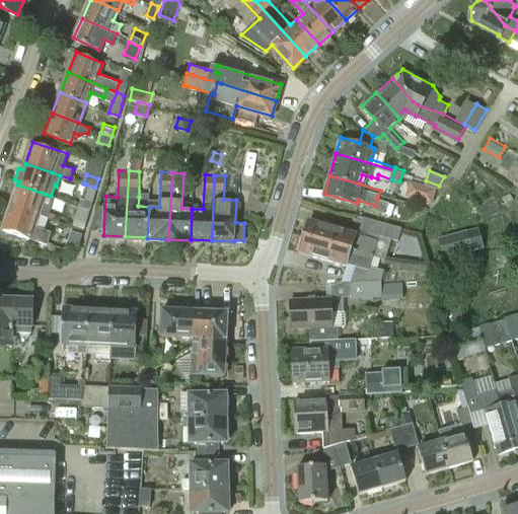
[(17,185),(10,207),(38,215),(45,218),(53,197),(51,196),(45,194),(17,185)]
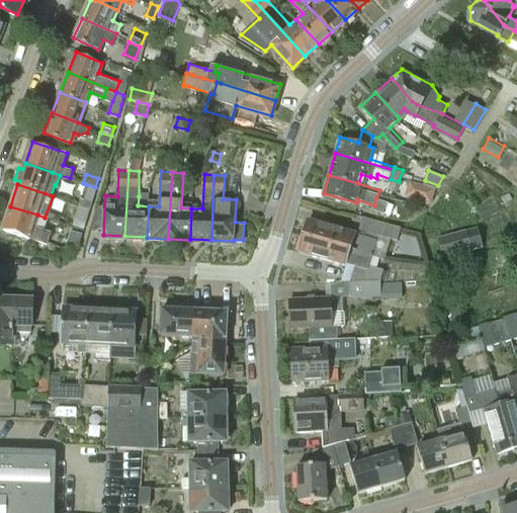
[(79,205),(90,209),(97,188),(95,187),(86,184),(79,205)]
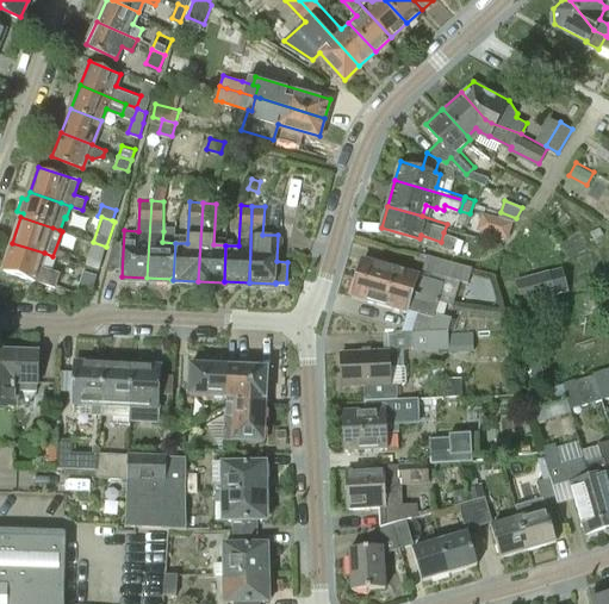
[(441,242),(440,244),(452,249),(457,237),(443,232),(441,242)]
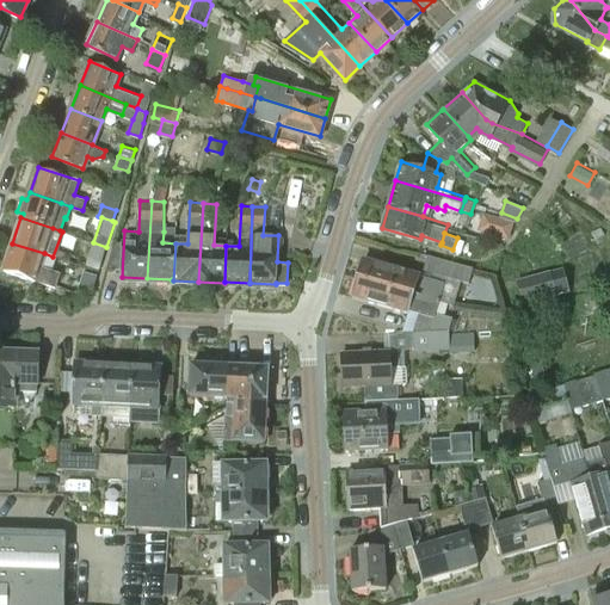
[(87,257),(102,263),(106,248),(92,242),(87,257)]
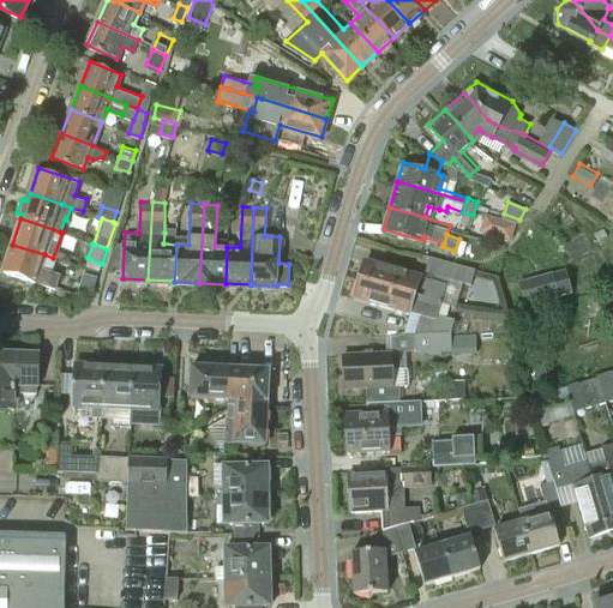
[(12,245),(4,270),(36,281),(55,287),(60,274),(49,270),(53,258),(44,254),(12,245)]
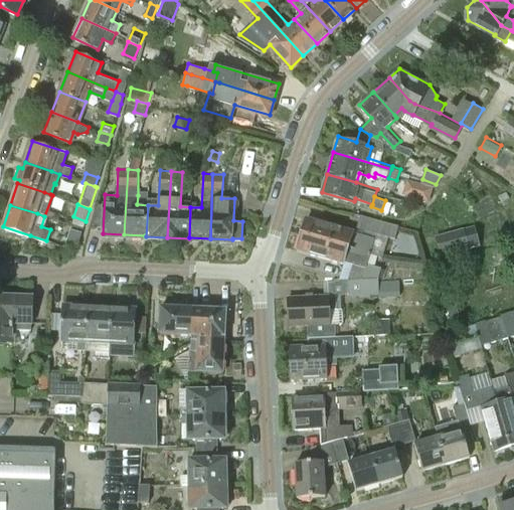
[(357,225),(395,236),(398,224),(360,213),(357,225)]
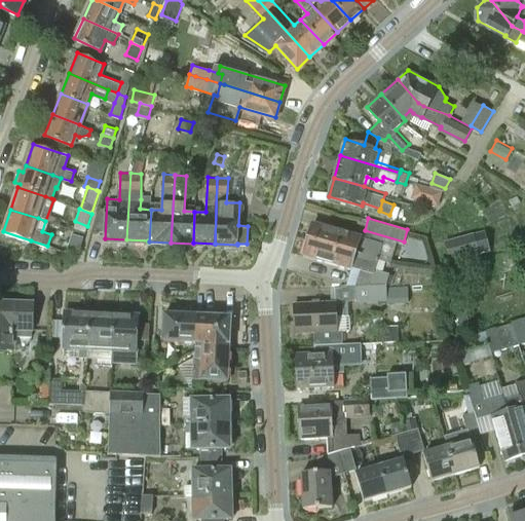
[(313,220),(308,237),(378,257),(382,242),(361,235),(361,234),(313,220)]
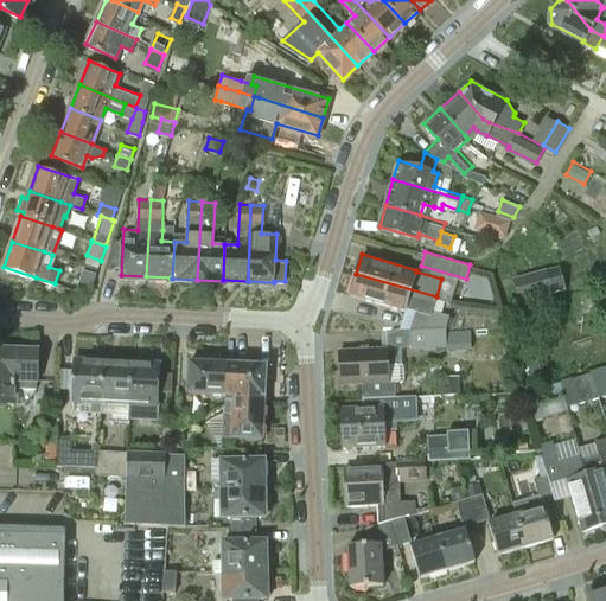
[(77,283),(90,289),(97,270),(84,266),(77,283)]
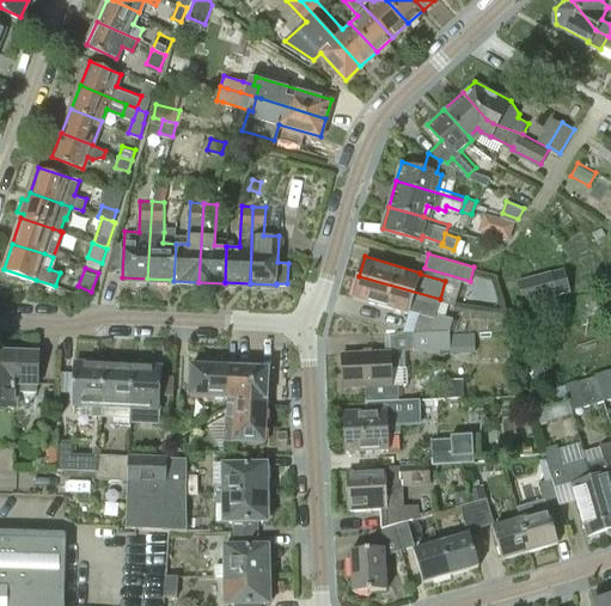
[(551,270),(517,279),(523,305),(557,297),(557,295),(572,292),(566,268),(551,271),(551,270)]
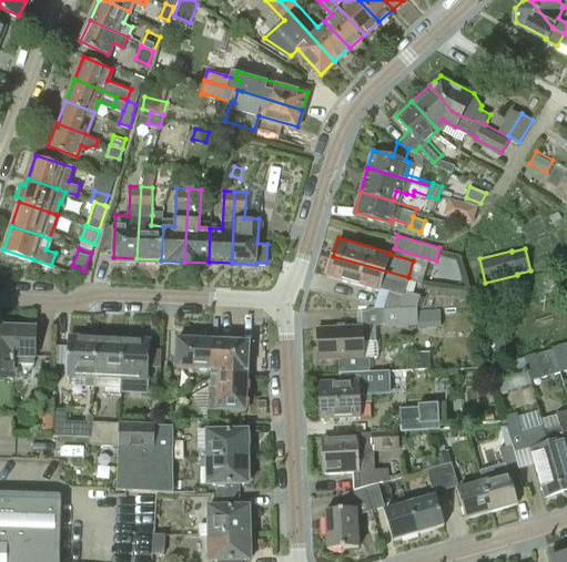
[(390,288),(384,307),(401,306),(405,288),(408,277),(333,256),(327,274),(378,288),(380,286),(390,288)]
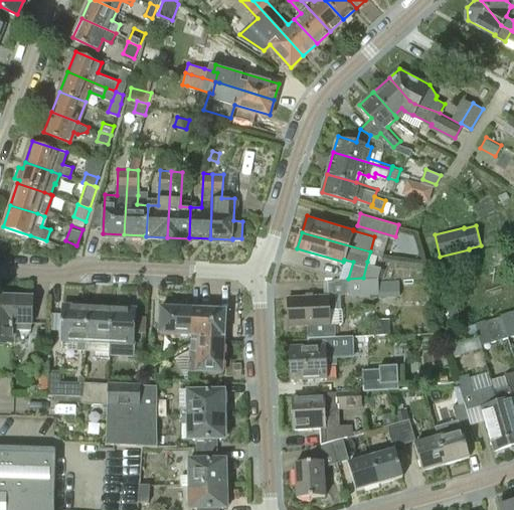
[(503,243),(478,251),(483,267),(508,260),(503,243)]
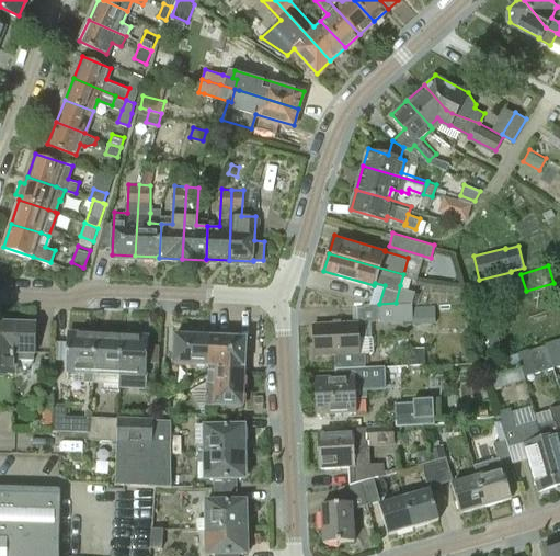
[(400,285),(396,303),(412,303),(415,290),(400,285)]
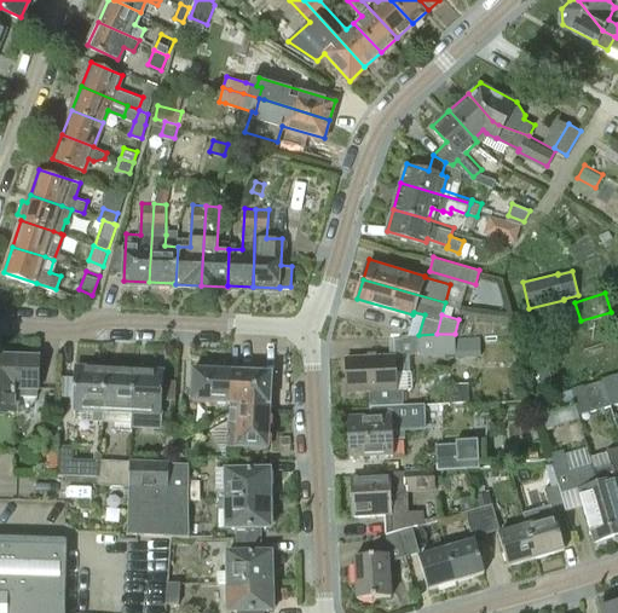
[(437,334),(419,335),(420,353),(455,352),(455,351),(466,351),(466,333),(455,334),(437,334)]
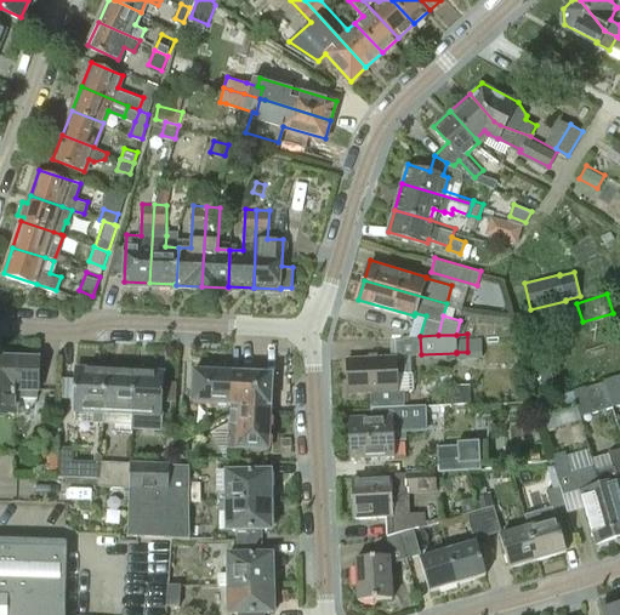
[(482,337),(467,337),(468,357),(483,356),(482,337)]
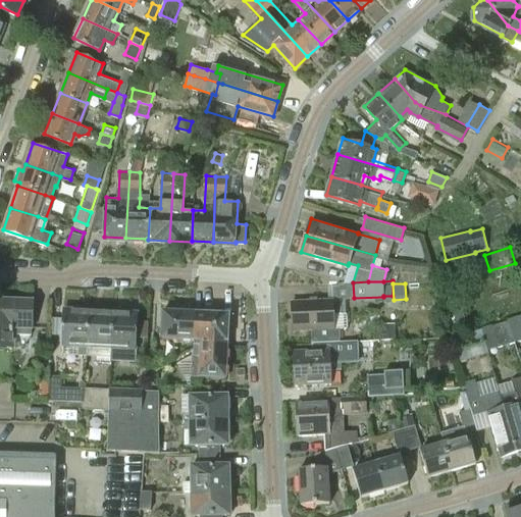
[(292,299),(294,332),(334,330),(333,312),(343,312),(342,297),(292,299)]
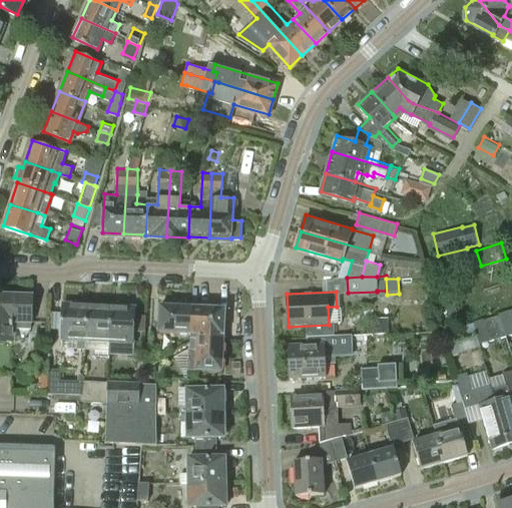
[(0,373),(12,374),(14,320),(31,320),(32,294),(0,293),(0,373)]
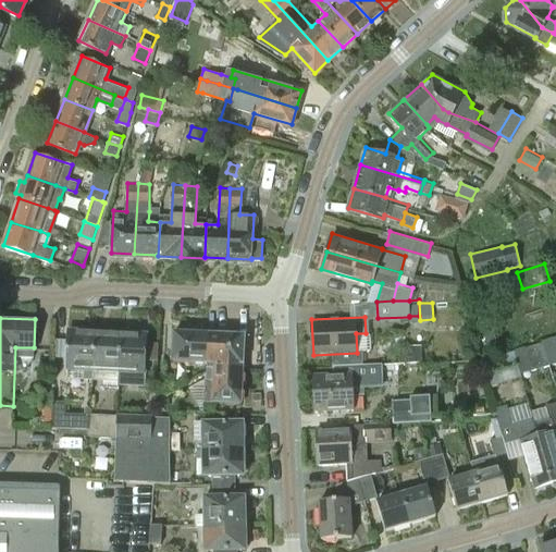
[(66,379),(93,380),(95,329),(83,328),(81,326),(75,326),(73,328),(69,328),(66,379)]
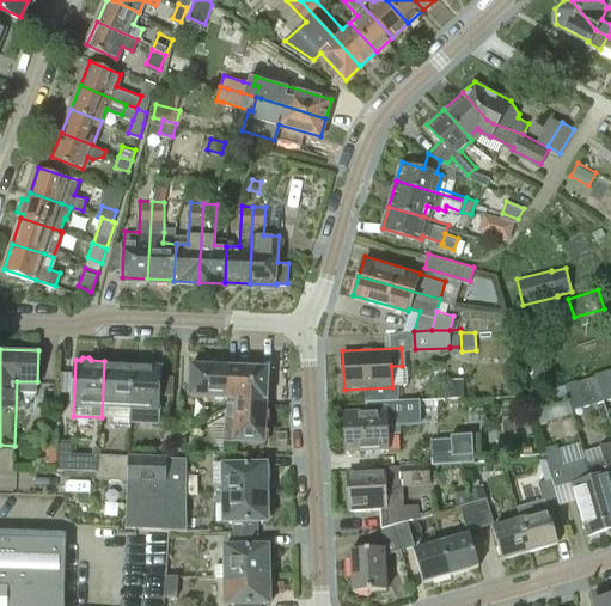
[(102,417),(130,420),(133,362),(129,362),(127,360),(121,359),(118,361),(104,361),(102,417)]
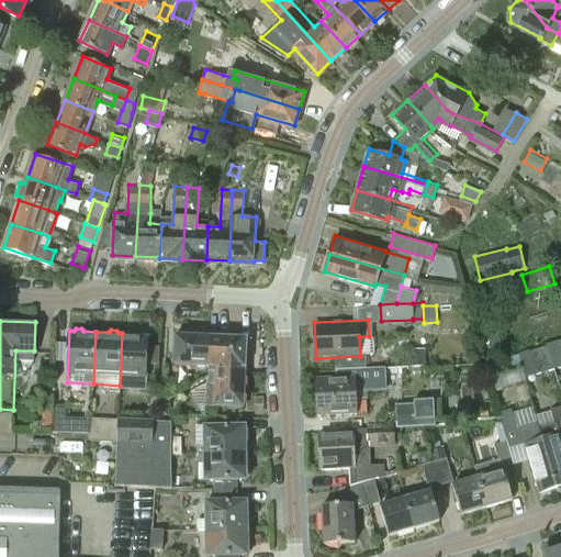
[(122,333),(120,386),(142,387),(143,375),(146,375),(147,361),(148,344),(148,334),(145,334),(143,332),(137,332),(134,334),(122,333)]
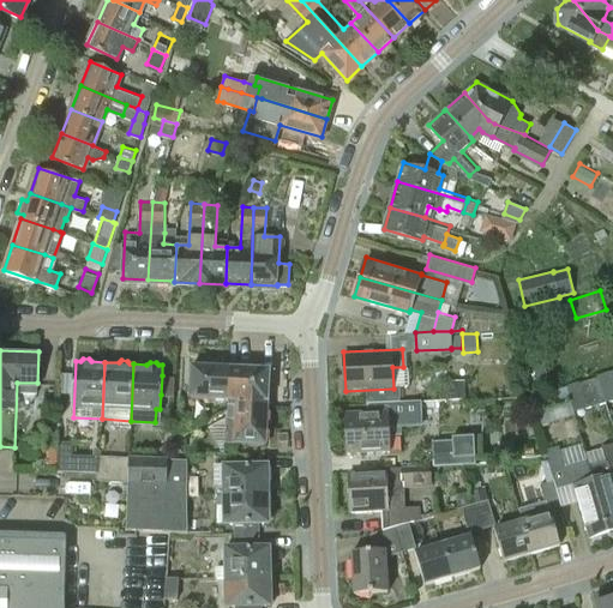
[(190,396),(229,397),(230,366),(192,363),(190,396)]
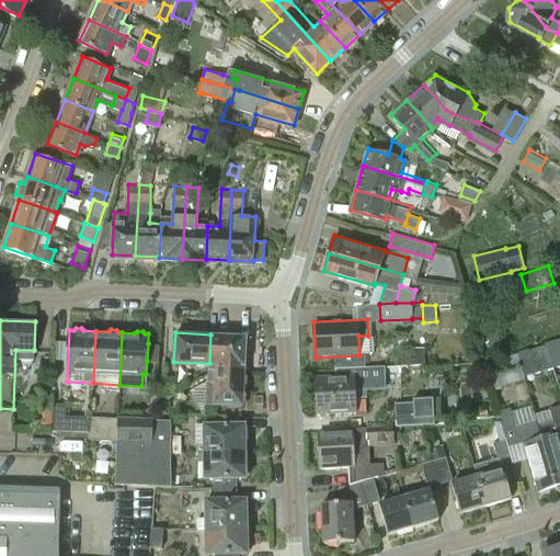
[(226,364),(225,367),(244,369),(247,336),(210,335),(209,363),(226,364)]
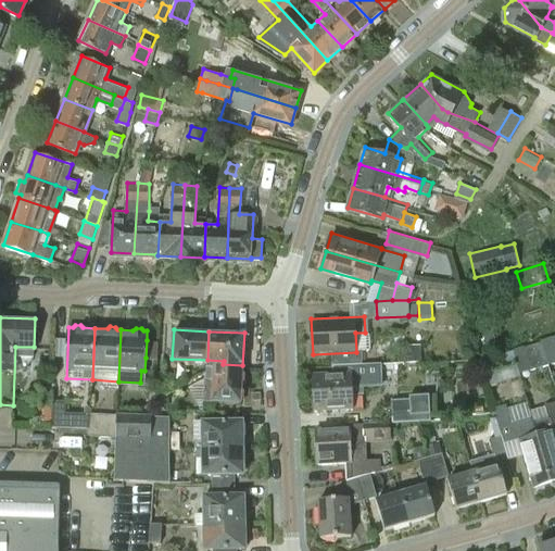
[(547,362),(554,359),(554,334),(540,338),(547,362)]
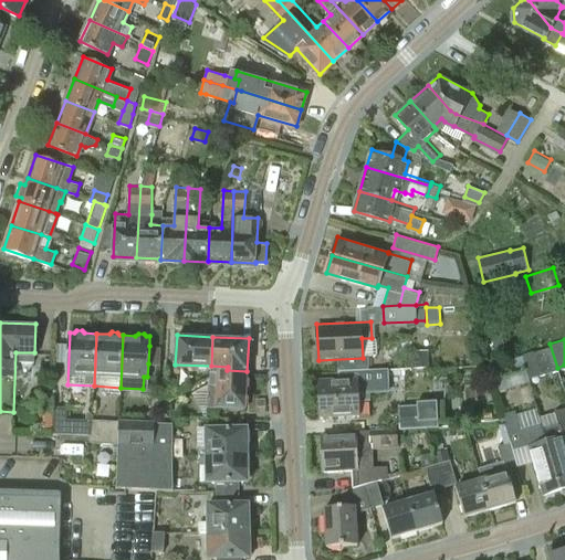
[(540,373),(557,368),(550,344),(533,349),(540,373)]
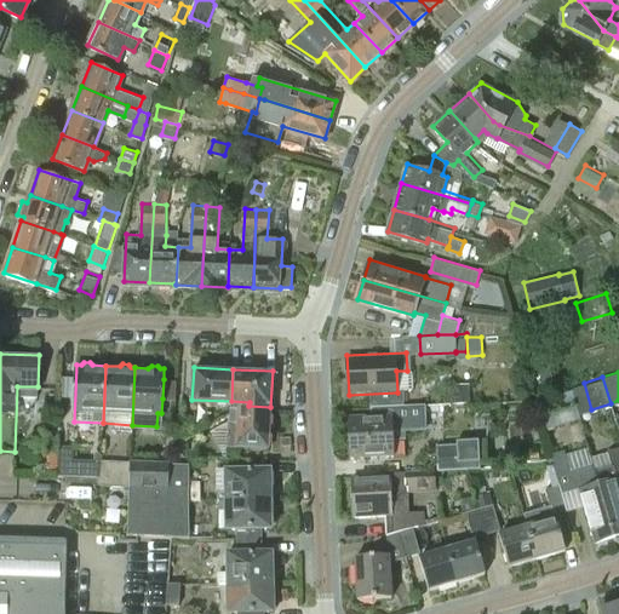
[(164,379),(162,399),(177,400),(178,380),(164,379)]
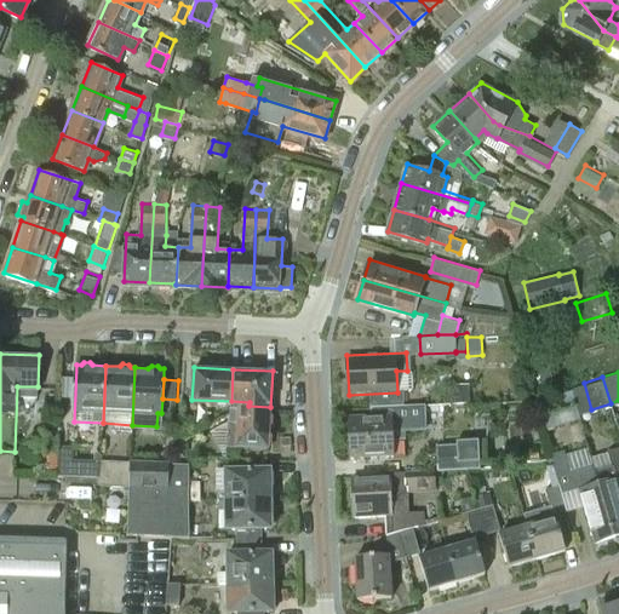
[(573,388),(538,397),(543,414),(578,403),(573,388)]
